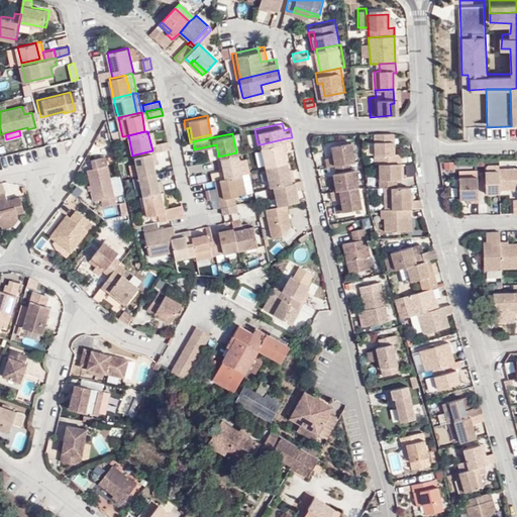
[(393,153),(391,133),(371,134),(372,166),(379,166),(399,165),(399,153),(393,153)]
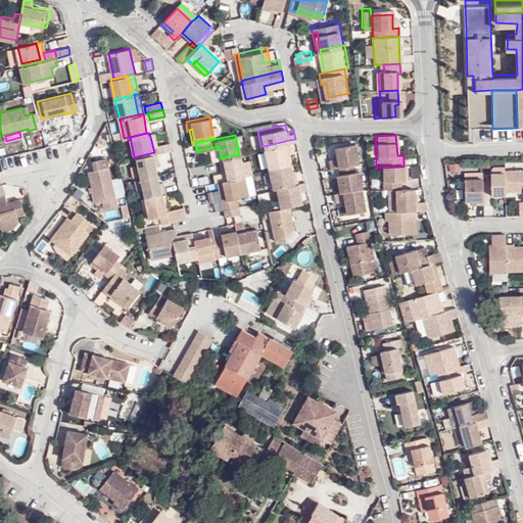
[(358,159),(354,139),(334,143),(336,154),(328,155),(329,164),(338,162),(357,159),(358,159)]
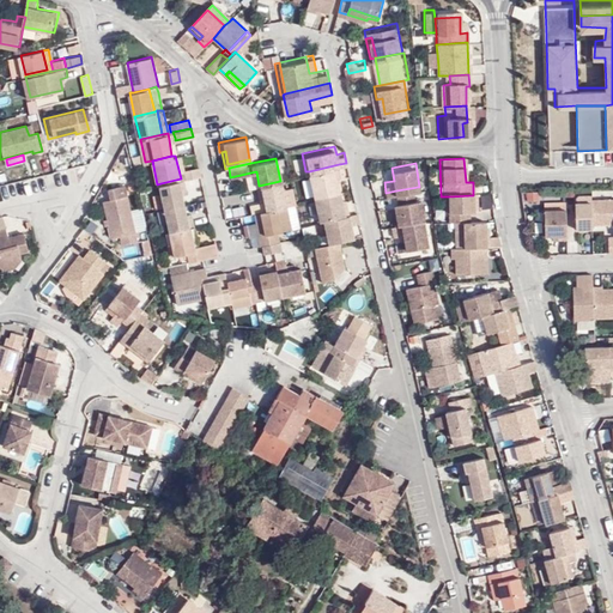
[(201,175),(199,165),(199,164),(182,169),(184,178),(201,175)]
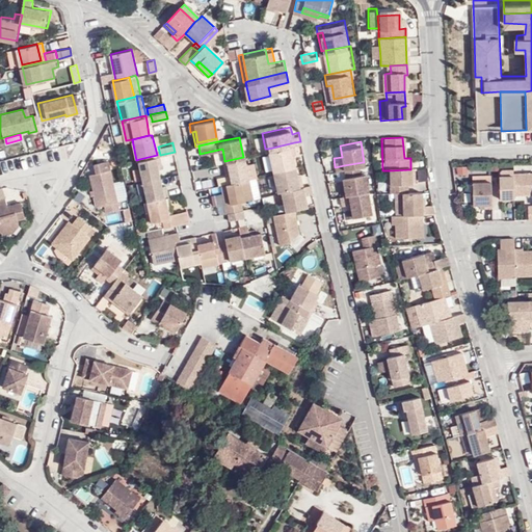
[(295,150),(294,142),(268,149),(268,151),(271,166),(272,168),(295,163),(292,151),(295,150)]
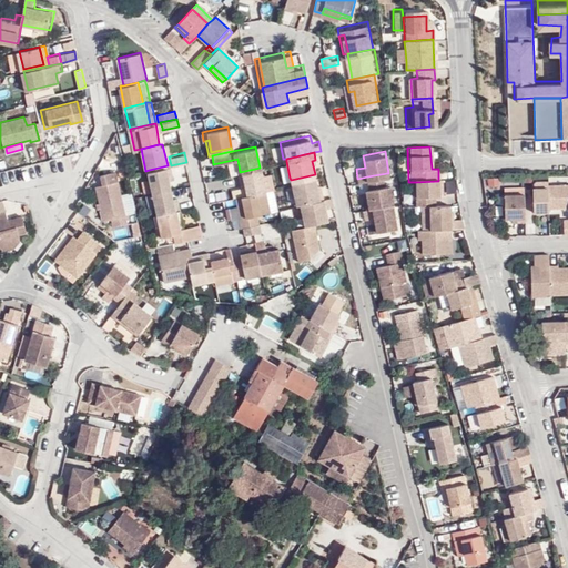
[(290,178),(286,161),(280,163),(283,179),(290,178)]
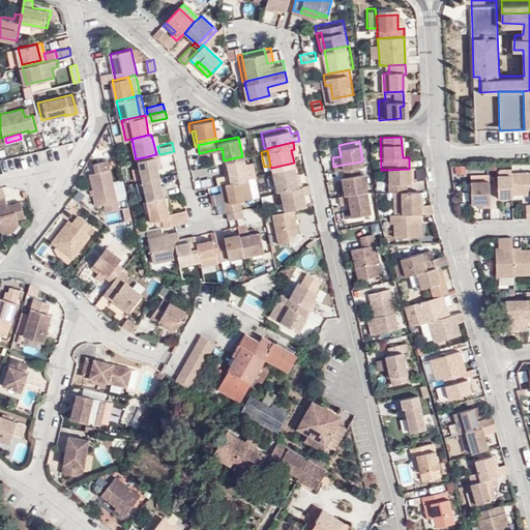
[(159,154),(156,154),(139,158),(143,178),(159,175),(158,168),(157,163),(162,162),(159,154)]
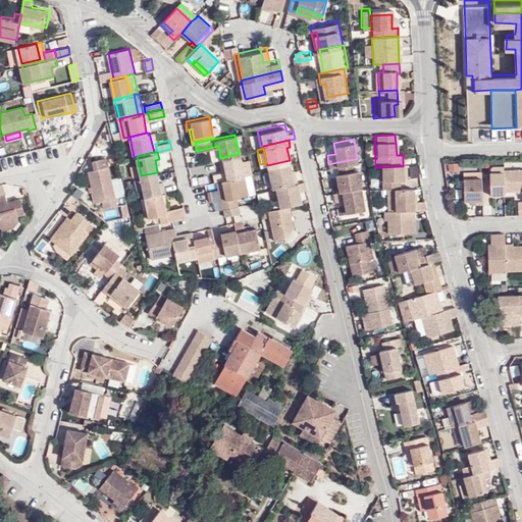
[(217,166),(219,171),(220,178),(243,174),(251,172),(250,169),(248,157),(240,159),(239,154),(220,158),(211,160),(213,167),(217,166)]
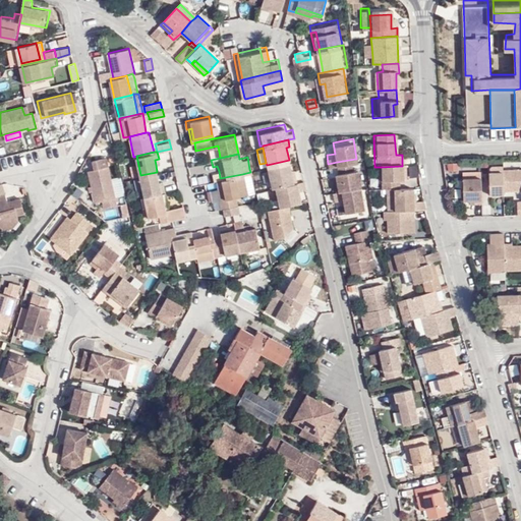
[(355,159),(337,162),(338,169),(335,170),(338,187),(359,183),(360,183),(355,159)]
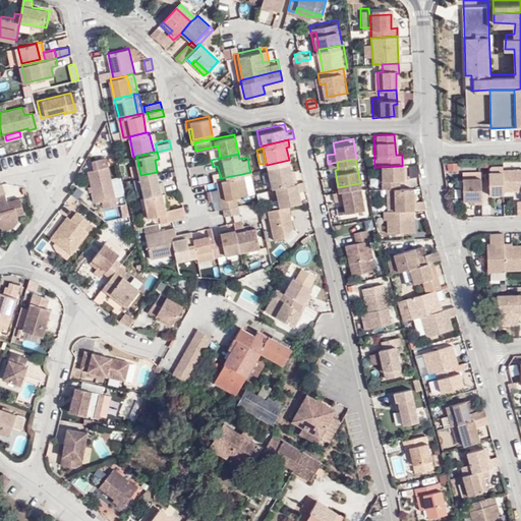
[(93,163),(95,172),(88,173),(95,206),(102,204),(104,211),(117,208),(107,160),(93,163)]
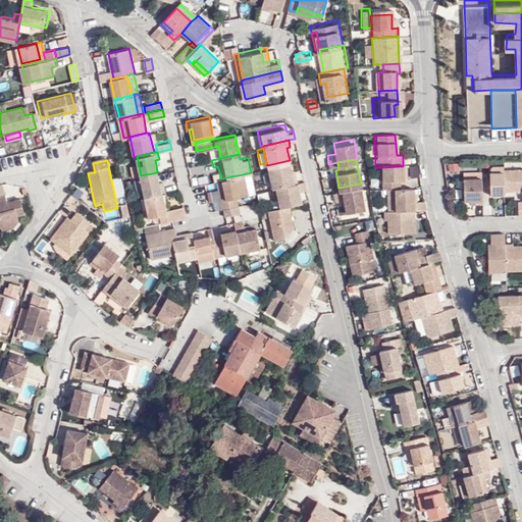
[(292,173),(290,160),(267,165),(272,187),(275,186),(297,179),(296,172),(292,173)]
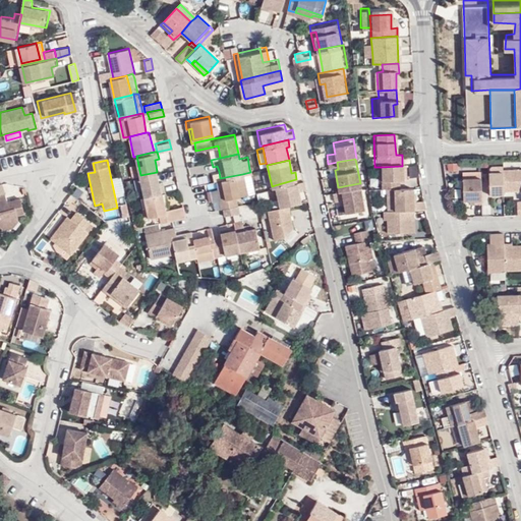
[(406,185),(405,166),(402,166),(382,167),(383,186),(389,186),(395,185),(406,185)]
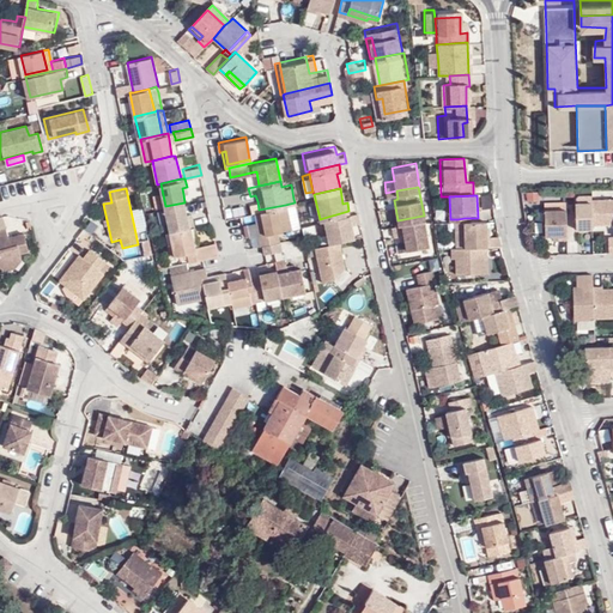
[(612,199),(593,199),(593,206),(593,224),(612,224),(612,199)]
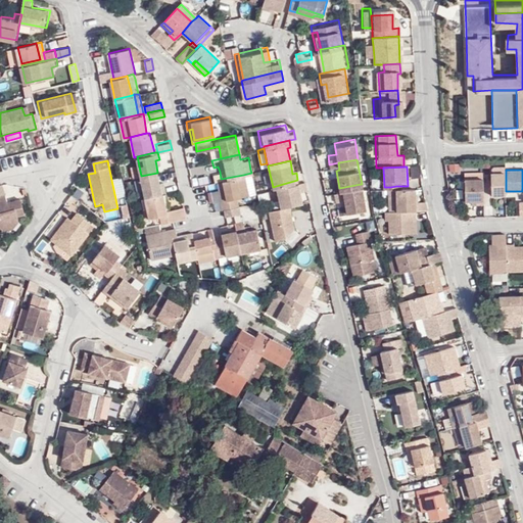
[(160,186),(159,180),(157,173),(141,176),(145,195),(163,191),(165,191),(164,185),(160,186)]
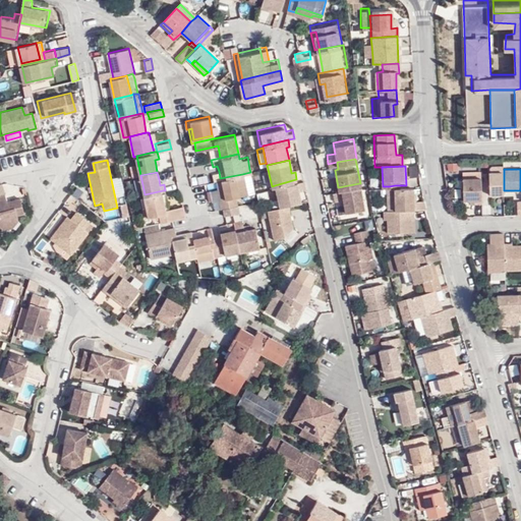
[(254,190),(250,172),(242,174),(245,192),(254,190)]
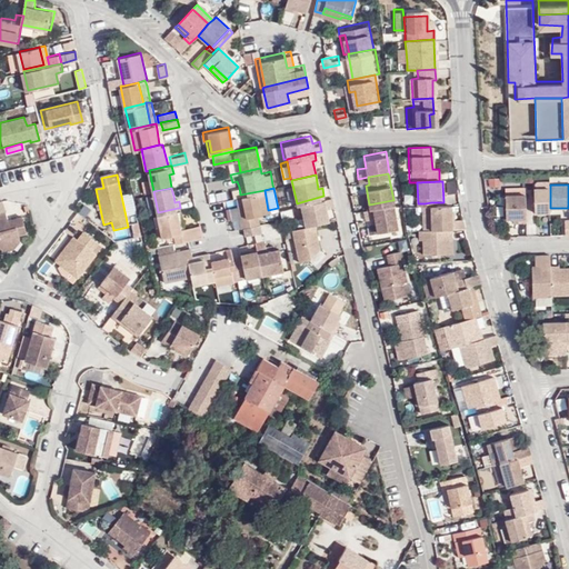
[(237,216),(239,226),(242,226),(257,222),(255,212),(268,210),(265,190),(240,195),(243,215),(237,216)]
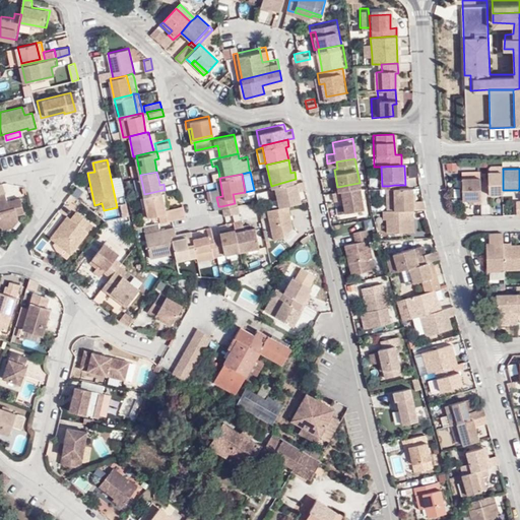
[(471,195),(471,200),(481,200),(481,191),(480,175),(463,175),(463,195),(471,195)]
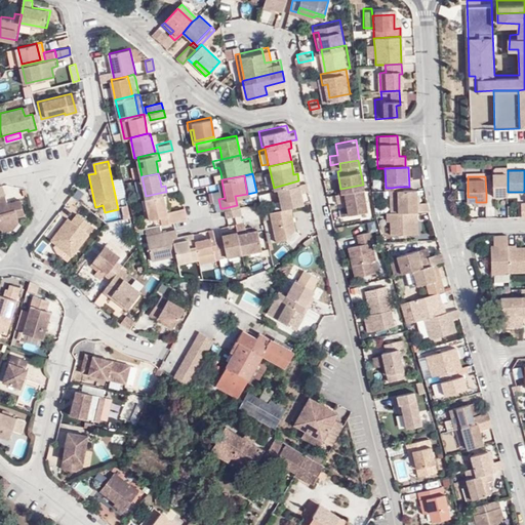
[(509,199),(508,192),(508,176),(493,176),(493,199),(509,199)]
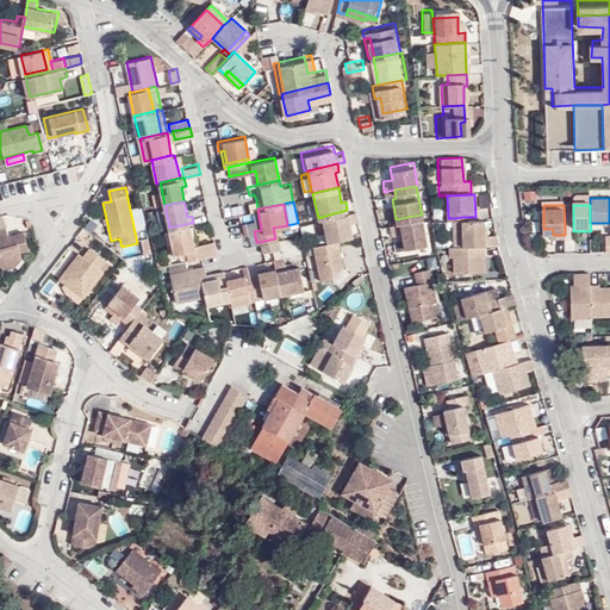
[(257,209),(249,211),(254,231),(261,230),(257,209)]
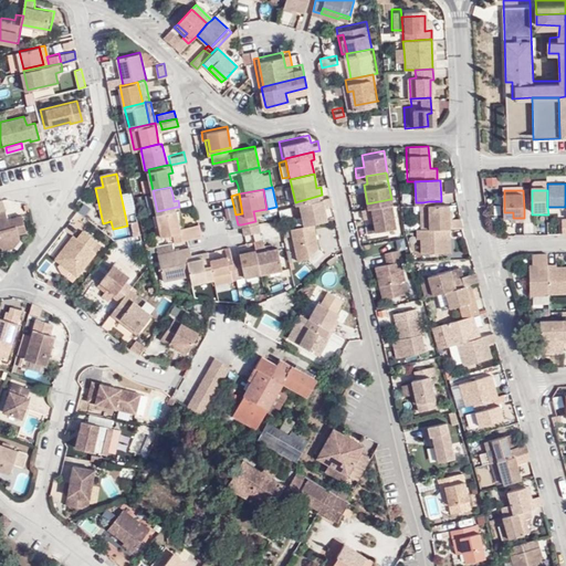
[(329,194),(322,195),(299,201),(303,221),(312,219),(326,215),(324,205),(332,202),(329,194)]
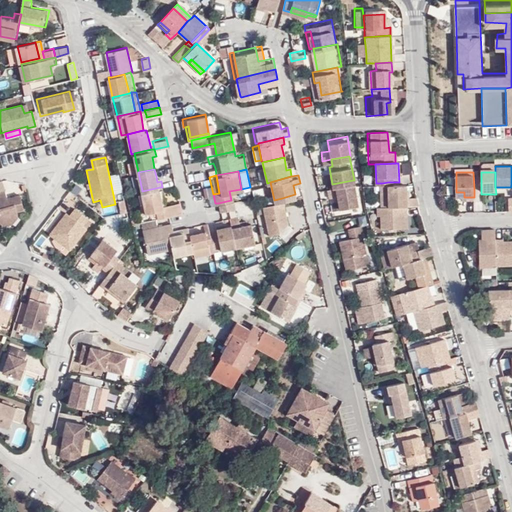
[(336,192),(338,205),(357,202),(353,180),(332,184),(326,185),(328,193),(336,192)]
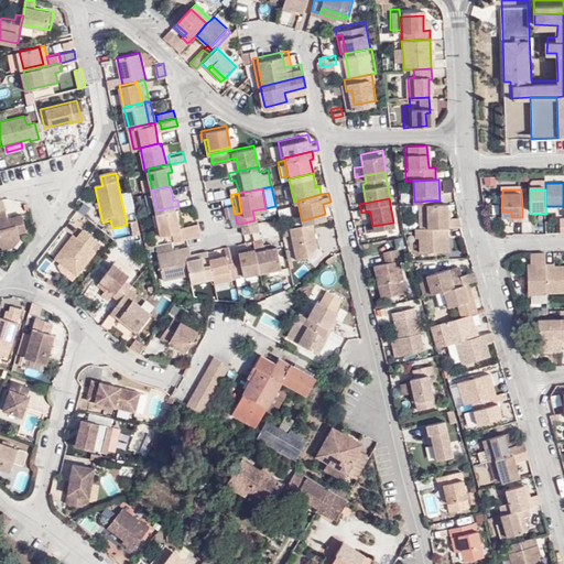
[(0,247),(1,247),(2,251),(14,247),(20,240),(18,234),(26,231),(21,215),(7,219),(4,210),(1,199),(0,199),(0,247)]
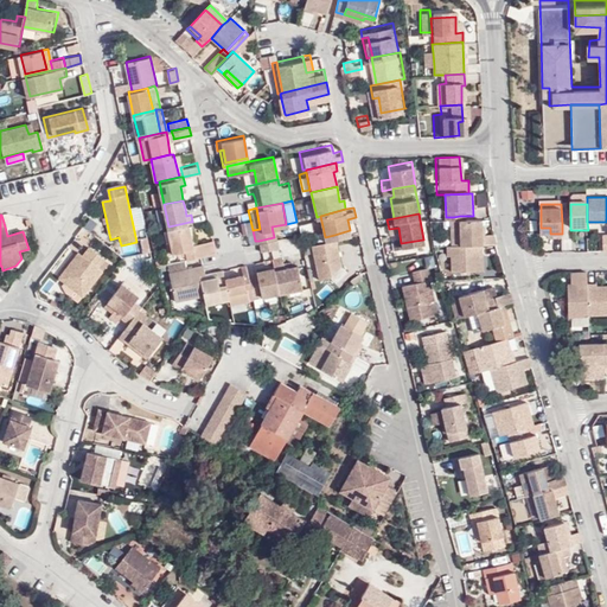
[(483,215),(477,216),(473,216),(460,216),(461,242),(485,241),(496,241),(492,227),(484,227),(483,215)]
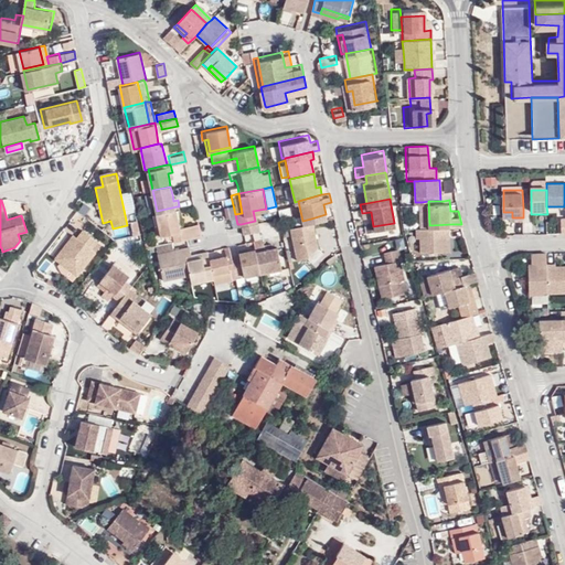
[(161,223),(163,233),(172,231),(182,230),(181,225),(177,206),(157,211),(155,212),(157,224),(161,223)]
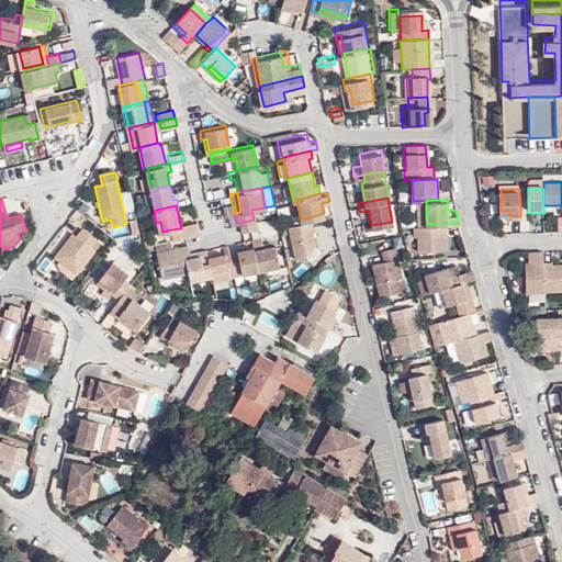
[(310,217),(301,220),(288,223),(294,256),(305,253),(316,243),(310,217)]
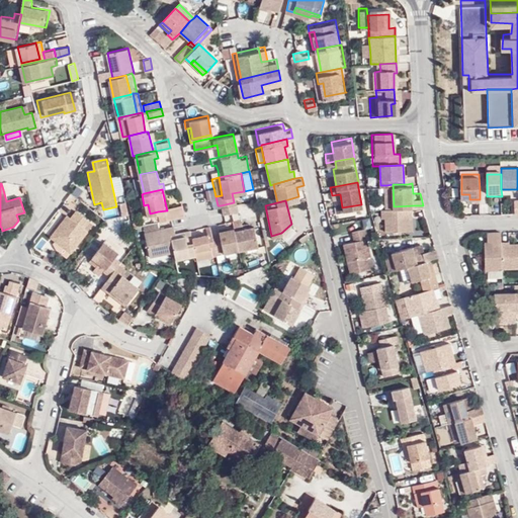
[(120,203),(123,217),(131,216),(127,201),(120,203)]
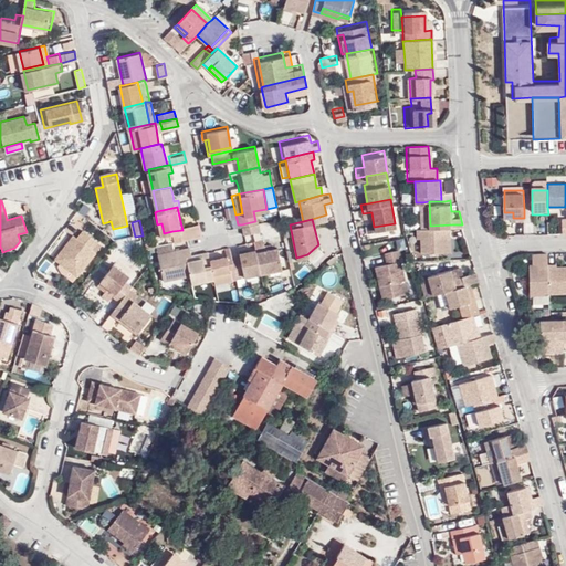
[(258,220),(255,221),(241,224),(242,232),(259,228),(258,220)]
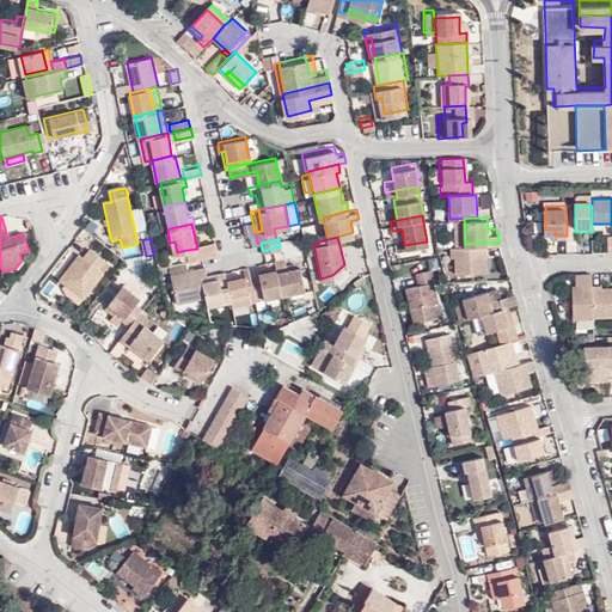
[(203,255),(216,251),(214,240),(200,243),(196,244),(197,249),(199,256),(203,255)]
